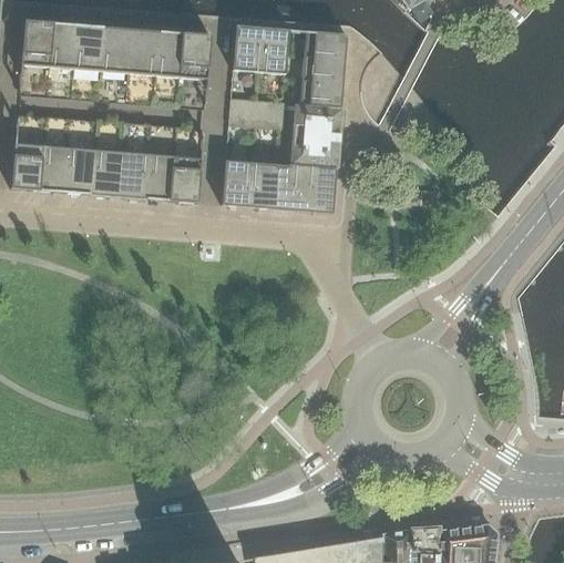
[(26,19),(22,63),(22,64),(23,64),(23,63),(51,65),(54,21),(26,19)]
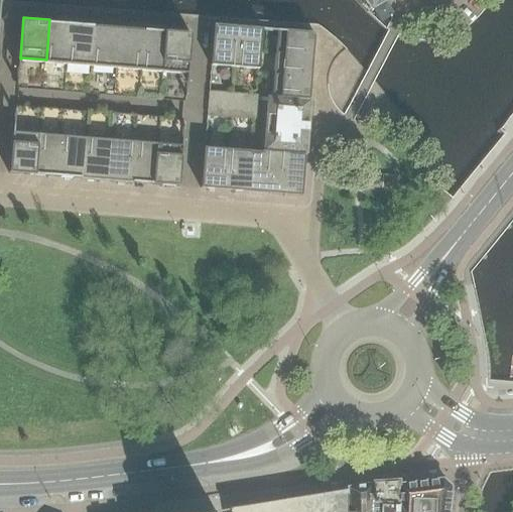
[(49,19),(46,59),(68,61),(71,21),(49,19)]
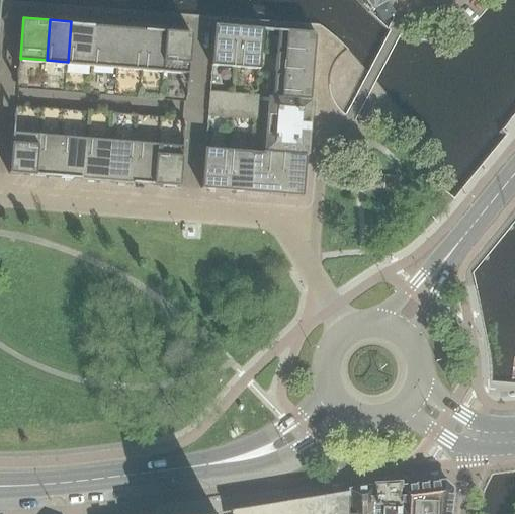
[(71,21),(68,62),(93,64),(96,23),(71,21)]
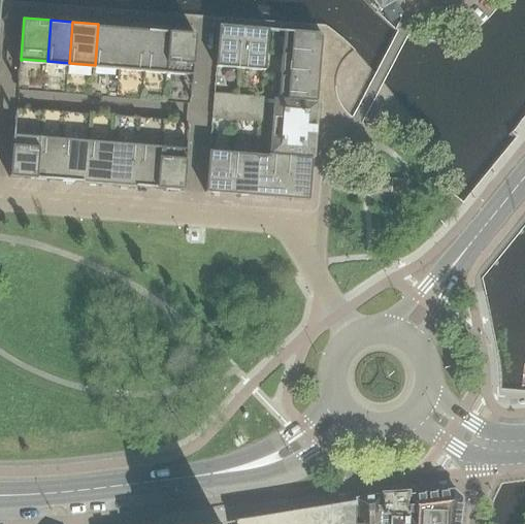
[(221,23),(218,64),(219,64),(242,66),(245,25),(221,23)]
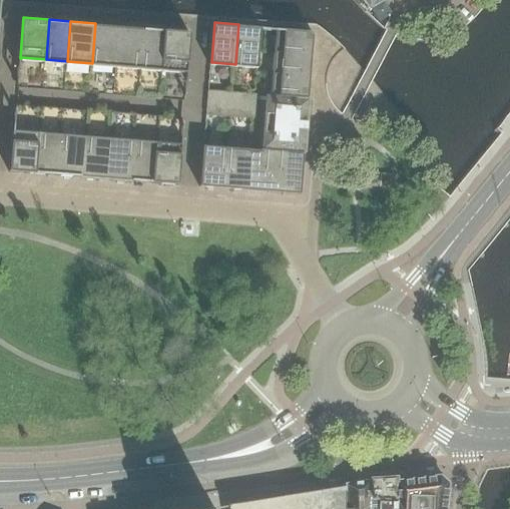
[(95,23),(92,63),(117,65),(120,25),(95,23)]
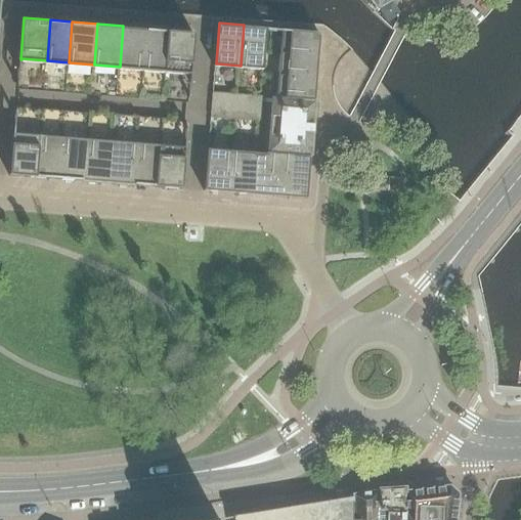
[(244,25),(241,66),(265,68),(266,49),(268,28),(268,27),(244,25)]
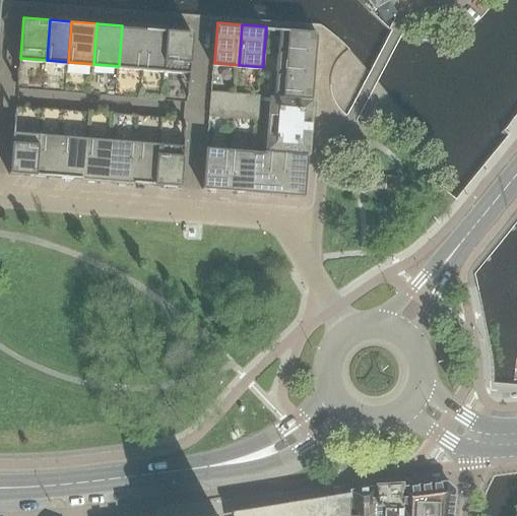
[(122,25),(119,66),(143,68),(147,27),(122,25)]
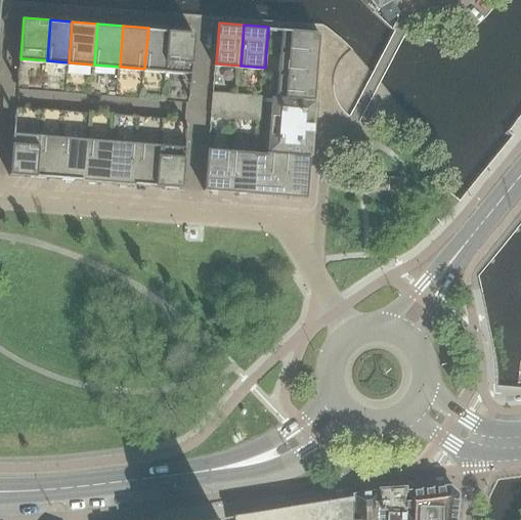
[(148,28),(144,69),(167,71),(170,30),(148,28)]
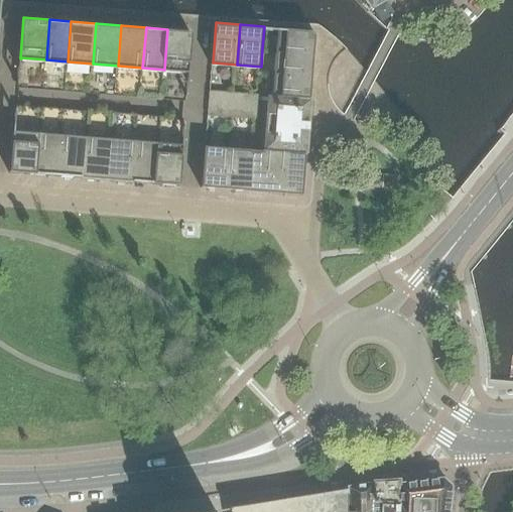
[(287,29),(286,50),(314,52),(316,30),(288,28),(287,29)]
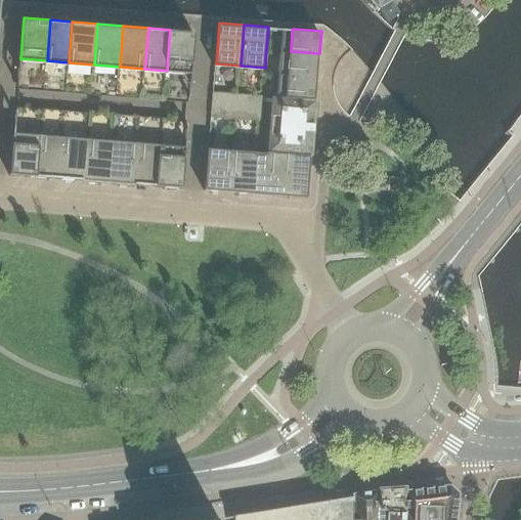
[(191,73),(192,74),(197,32),(170,30),(167,71),(191,73)]
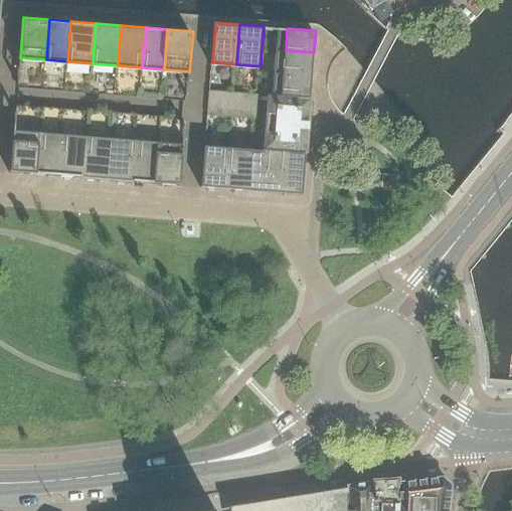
[(286,50),(284,72),(313,74),(314,52),(286,50)]
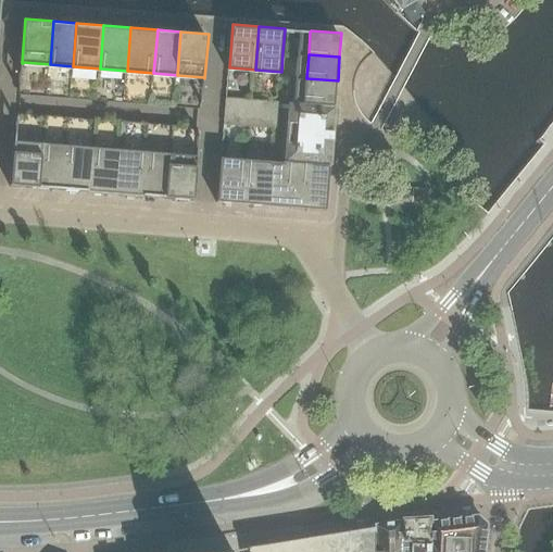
[(306,78),(304,102),(336,104),(338,80),(306,78)]
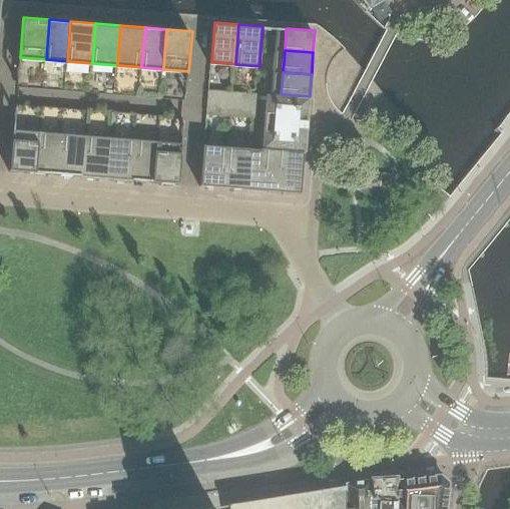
[(210,86),(208,112),(258,116),(260,91),(210,86)]
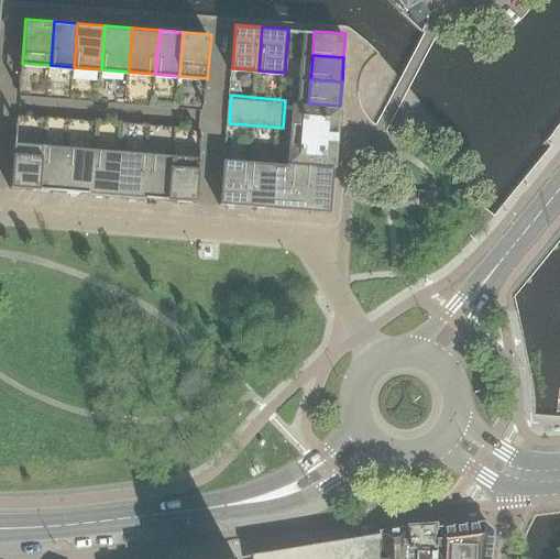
[(337,165),(338,152),(341,107),(340,106),(308,103),(295,102),(291,162),(300,163),(336,165),(337,165)]
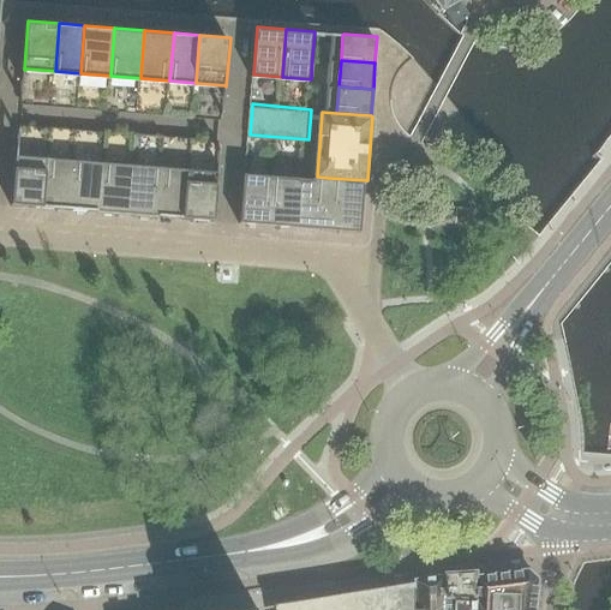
[(19,154),(17,154),(13,203),(45,205),(48,157),(19,155),(19,154)]
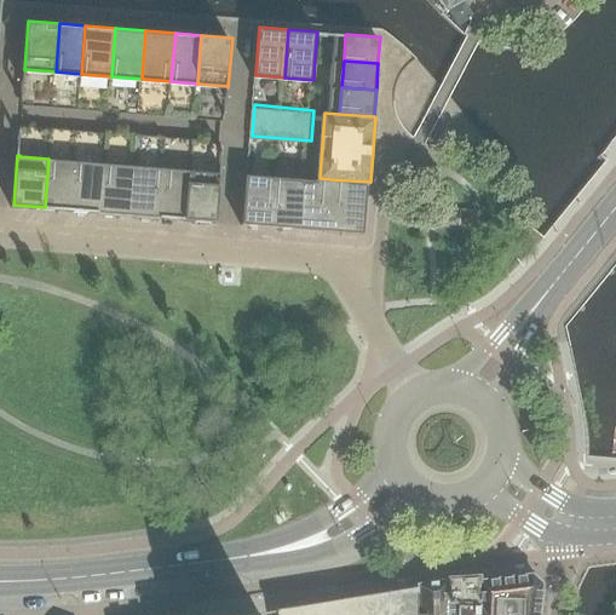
[(45,207),(70,208),(74,160),(49,159),(45,207)]
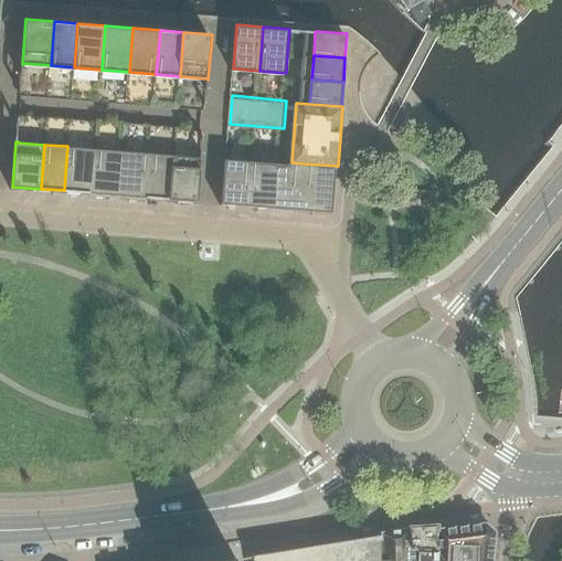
[(91,192),(92,192),(95,148),(67,146),(64,190),(91,192)]
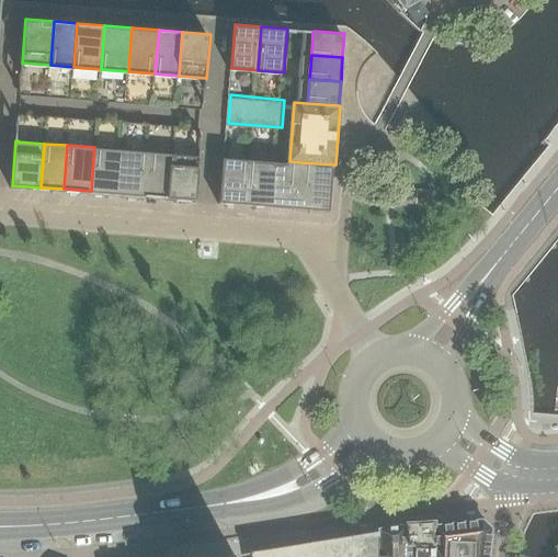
[(94,147),(91,191),(90,191),(90,192),(118,194),(122,149),(94,147)]
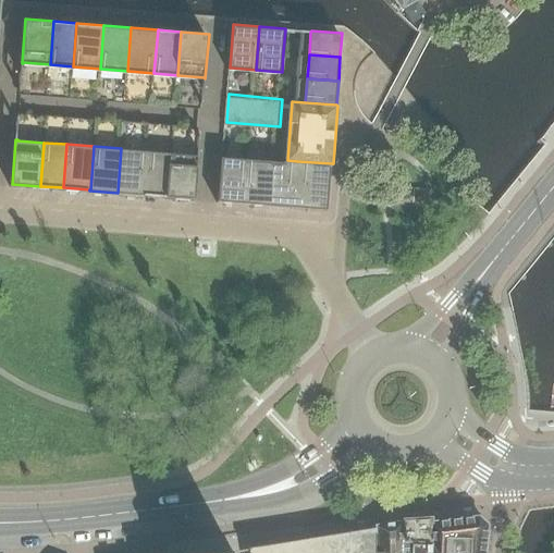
[(118,193),(144,195),(147,150),(121,148),(118,193)]
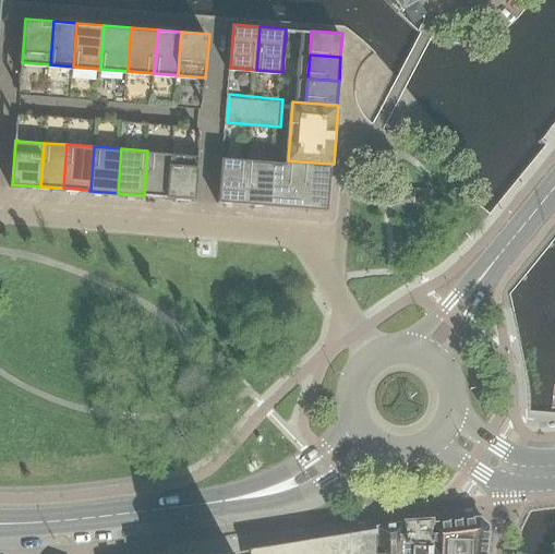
[(147,151),(144,195),(145,195),(145,194),(168,196),(171,153),(147,151)]
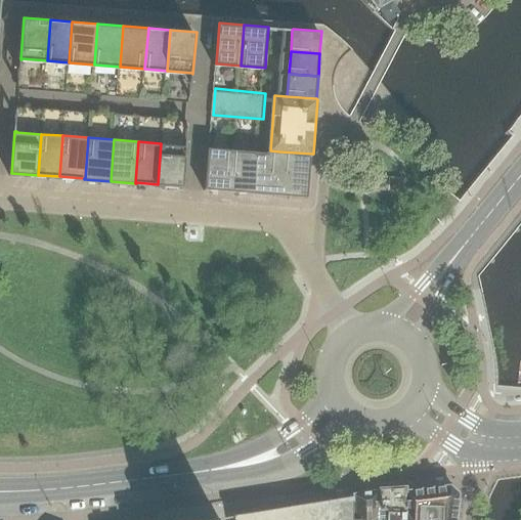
[(184,186),(187,144),(186,144),(185,145),(161,143),(158,184),(184,186)]
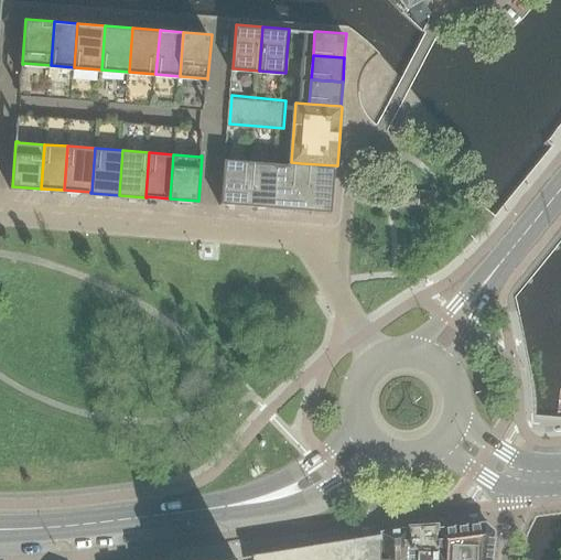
[(225,159),(222,201),(222,203),(248,205),(251,161),(225,159)]
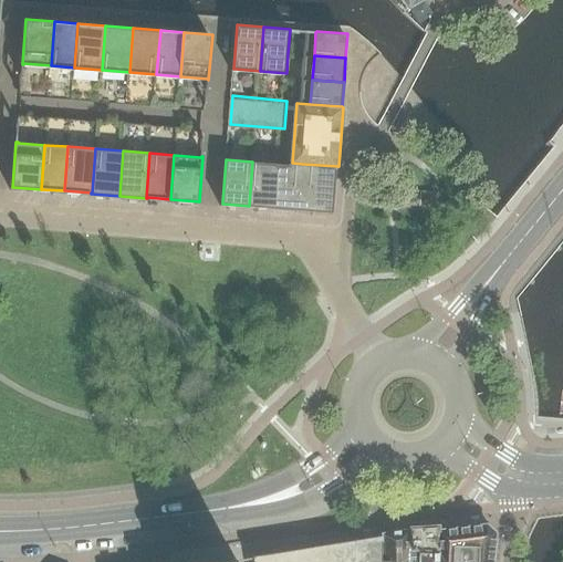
[(252,162),(249,206),(274,207),(278,164),(252,162)]
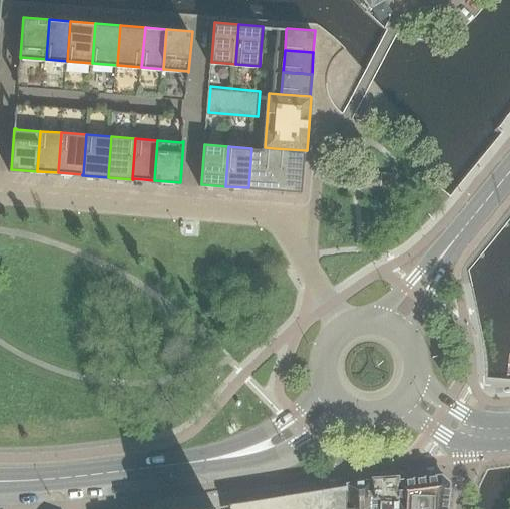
[(274,148),(265,147),(263,147),(263,149),(251,148),(248,187),(285,190),(273,161),(274,148)]
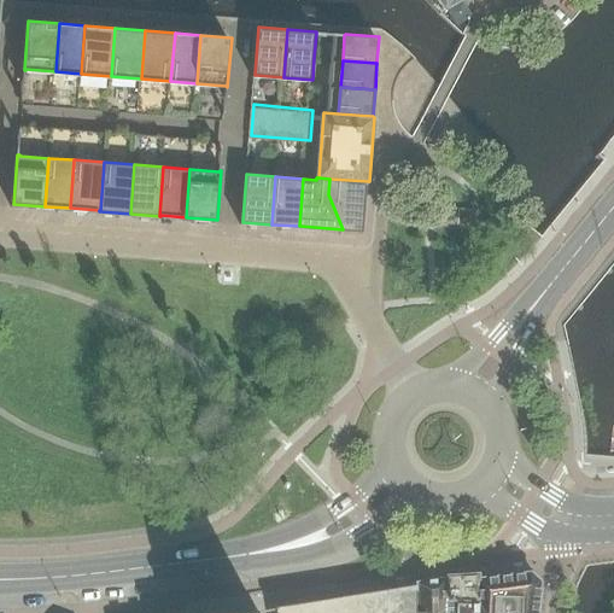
[(363,232),(368,181),(329,179),(328,194),(343,229),(363,232)]
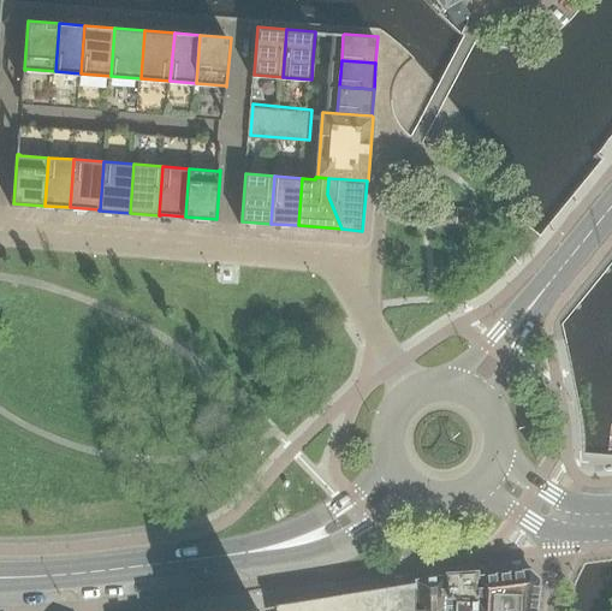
[(456,597),(456,610),(535,610),(540,577),(530,569),(479,575),(479,571),(447,574),(447,597),(456,597)]
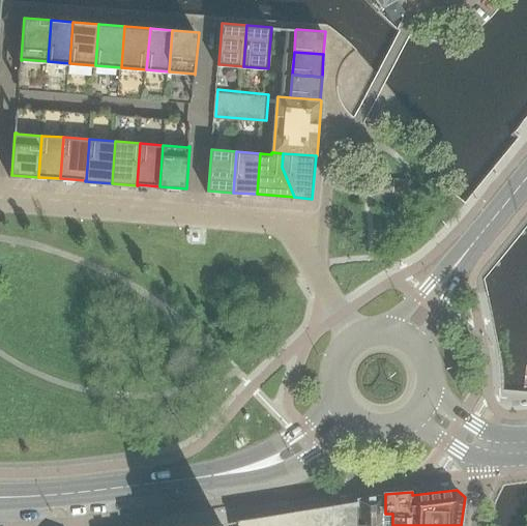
[(359,500),(358,525),(381,525),(381,521),(385,521),(385,514),(385,494),(377,495),(359,498),(360,500),(359,500)]
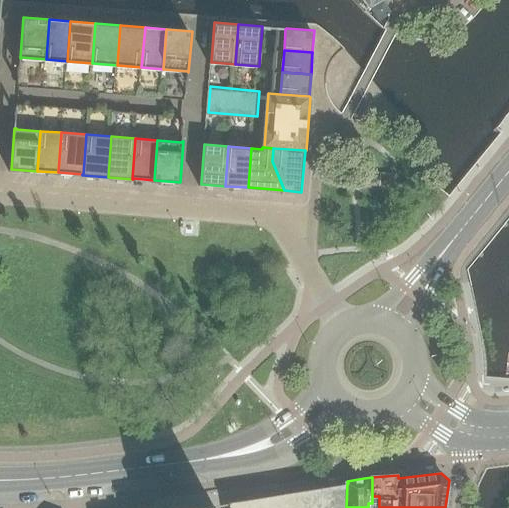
[(346,507),(347,483),(347,482),(231,501),(232,507),(346,507)]
